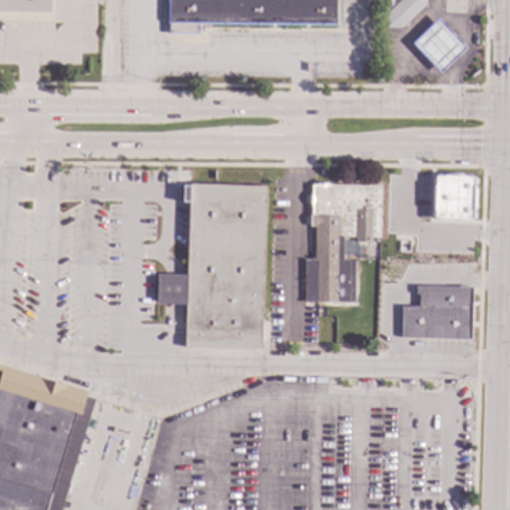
[(51,0),(51,11),(0,10),(0,0),(51,0)]
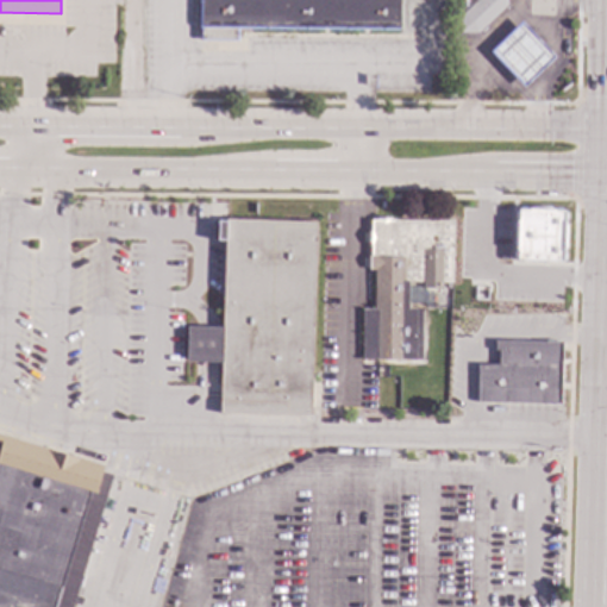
[(400,0),(400,25),(238,25),(238,37),(202,37),(202,25),(201,25),(201,0),(400,0)]
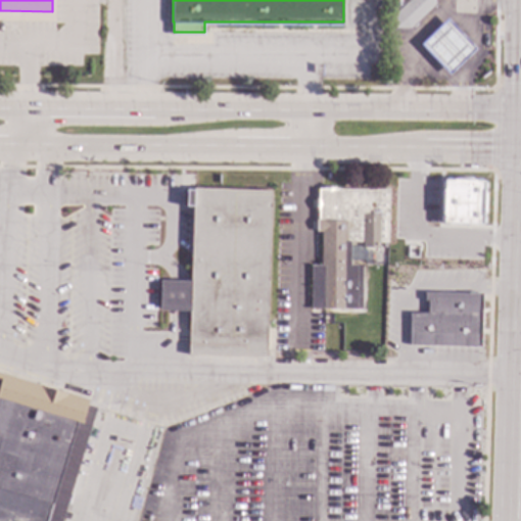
[(436,0),(436,2),(410,27),(393,27),(393,0),(436,0)]
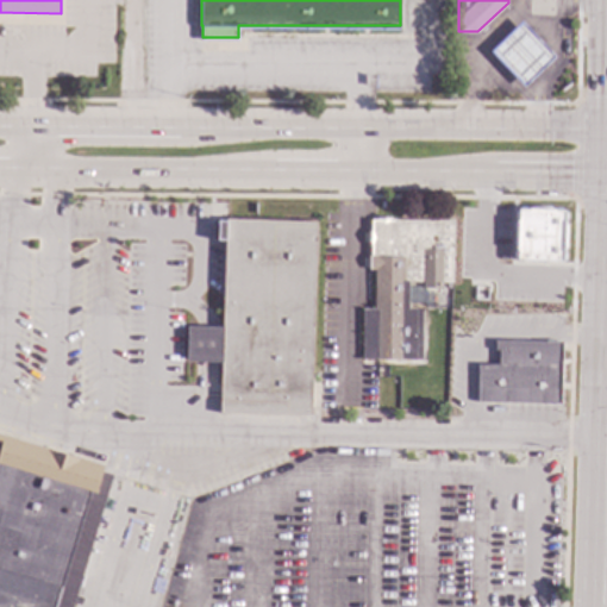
[(524,85),(555,55),(521,19),(490,49),(524,85)]
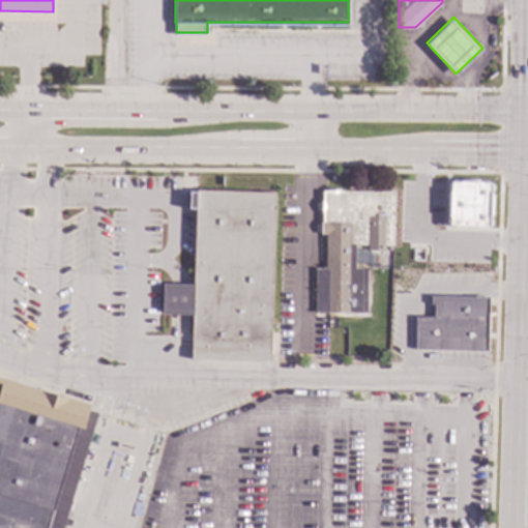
[(480,216),(475,222),(458,222),(458,182),(481,183),(480,216)]
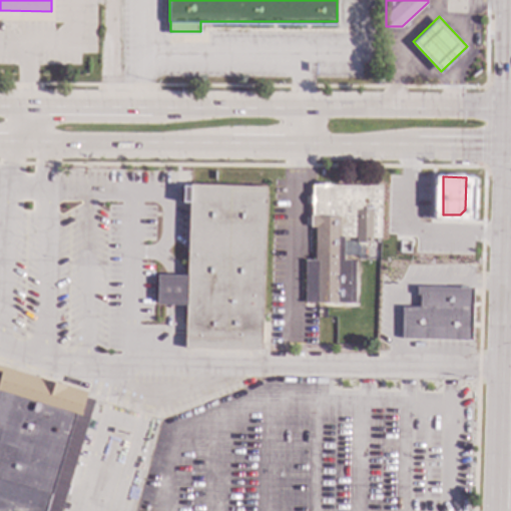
[(268,186),(264,329),(270,329),(270,335),(265,335),(265,349),(263,349),(186,347),(190,206),(184,205),(184,183),(268,186)]
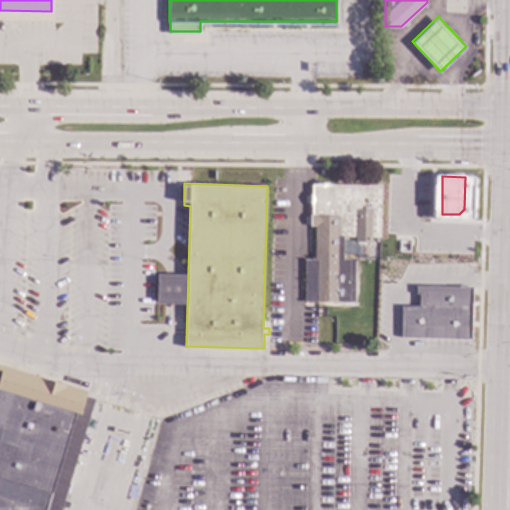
[(381,235),(371,235),(371,238),(361,238),(362,228),(371,228),(371,212),(359,212),(359,235),(345,235),(345,259),(356,259),(355,301),(316,301),(316,225),(312,225),(313,184),(383,184),(381,235)]
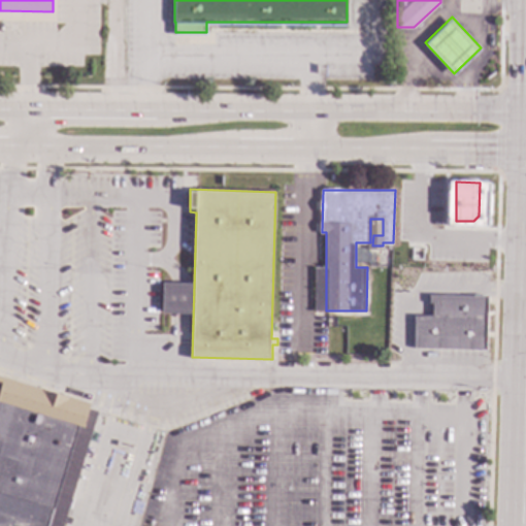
[(489,295),(487,350),(415,348),(416,315),(433,315),(433,302),(430,302),(431,293),(489,295)]
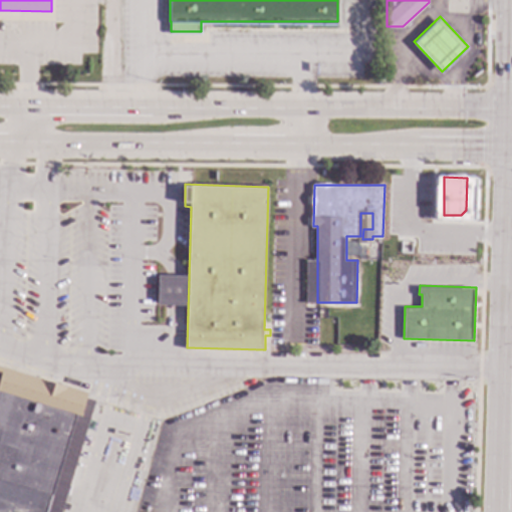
[(0,511),(0,363),(23,371),(22,375),(47,384),(49,379),(63,384),(62,388),(89,396),(88,398),(96,400),(62,511),(0,511)]
